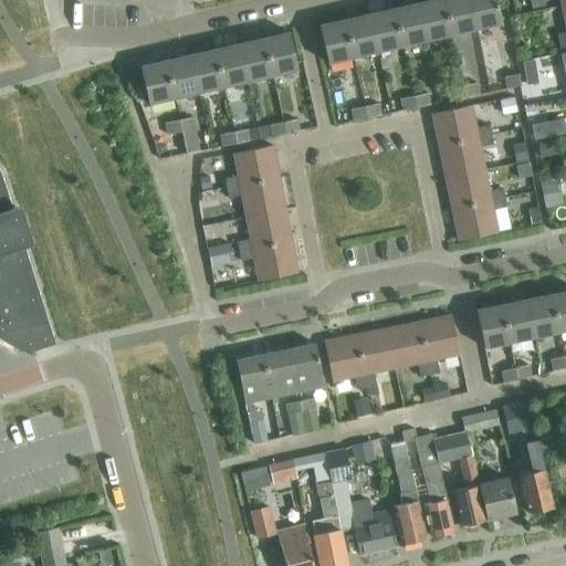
[(427,0),(422,2),(418,3),(427,41),(451,35),(443,0),(427,0)]
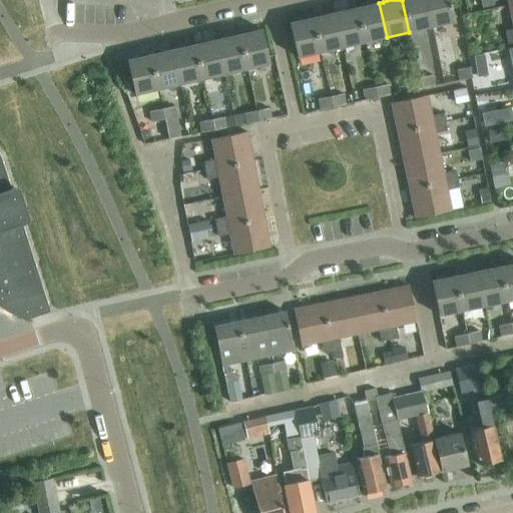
[(402,0),(409,32),(431,27),(425,0),(402,0)]
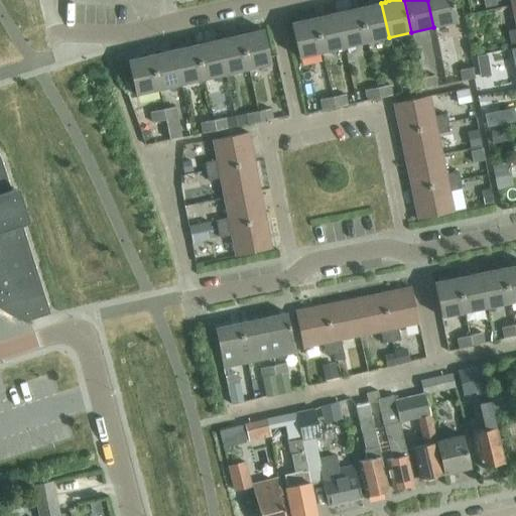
[(427,0),(433,27),(458,21),(452,0),(427,0)]
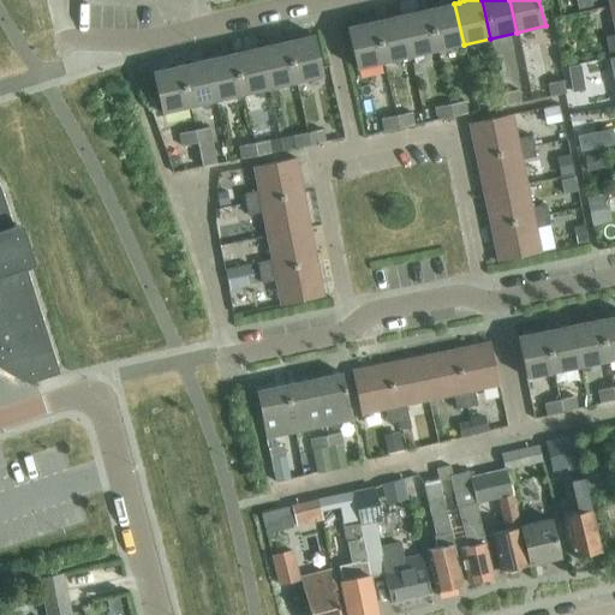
[(439,7),(428,10),(437,51),(464,45),(454,4),(451,5),(439,5),(439,7)]
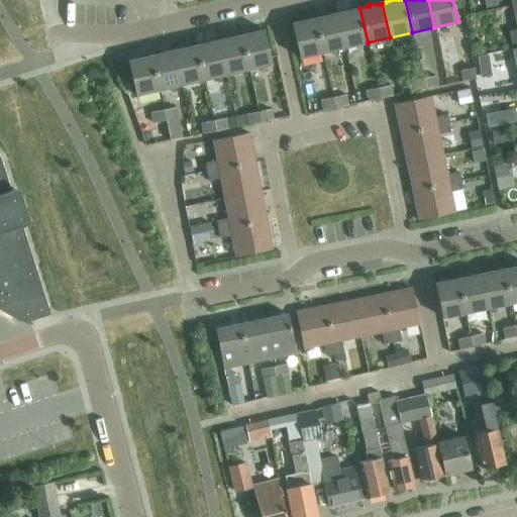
[(340,12),(337,13),(345,47),(368,42),(359,8),(351,10),(350,8),(340,12)]
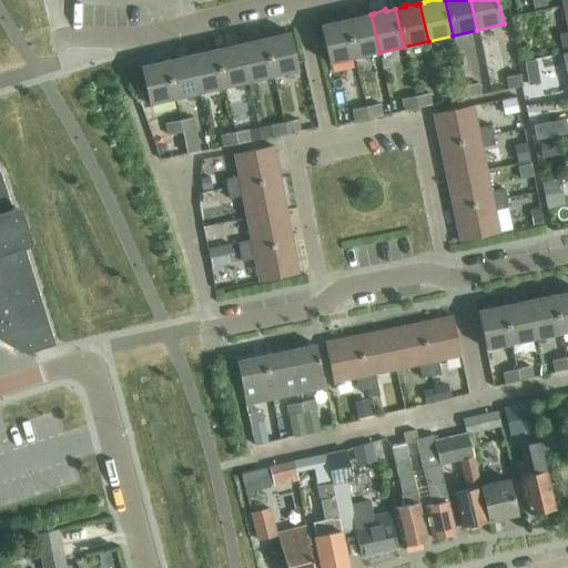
[(355,18),(346,20),(354,58),(379,52),(371,14),(367,16),(356,16),(355,18)]
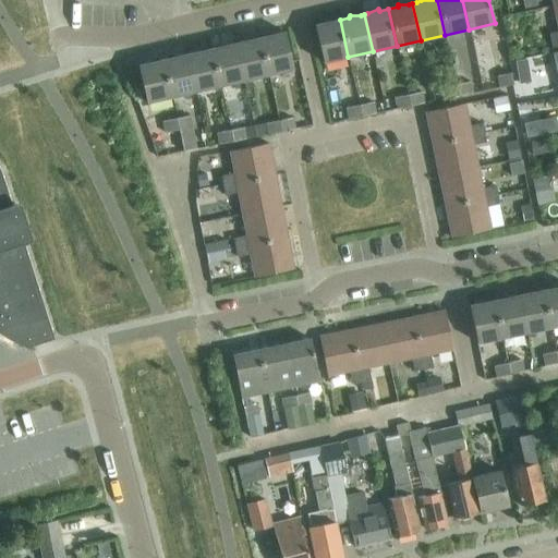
[(348,57),(340,20),(330,22),(329,20),(319,25),(315,26),(324,62),(348,57)]
